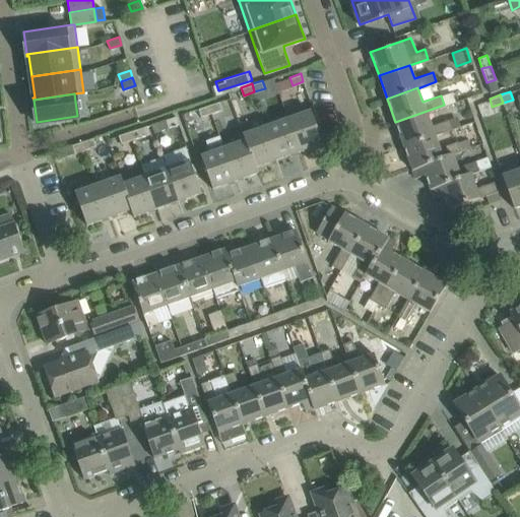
[(209,104),(212,113),(222,109),(219,101),(209,104)]
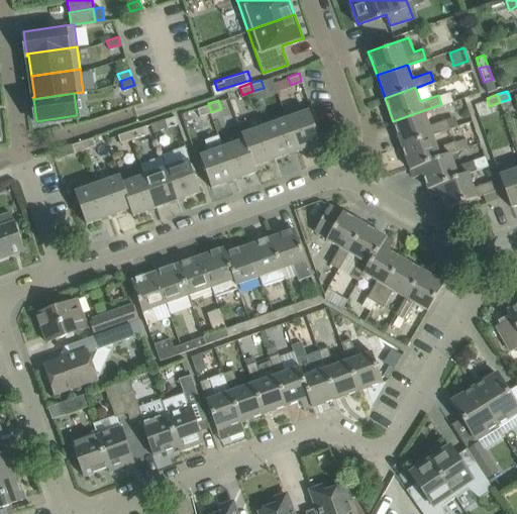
[(211,112),(208,103),(198,107),(201,115),(211,112)]
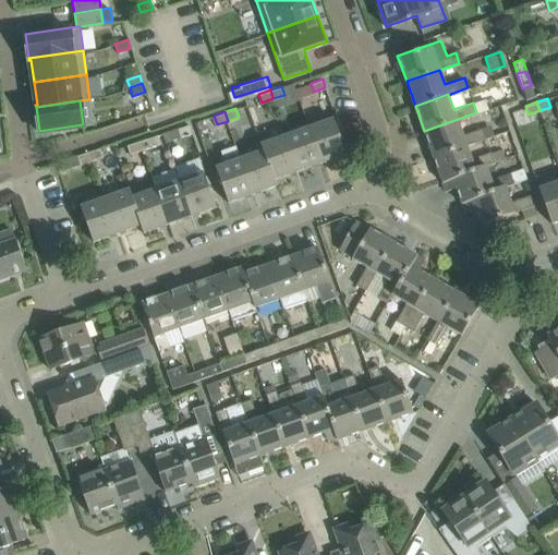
[(346,152),(332,118),(310,125),(322,160),(346,152)]
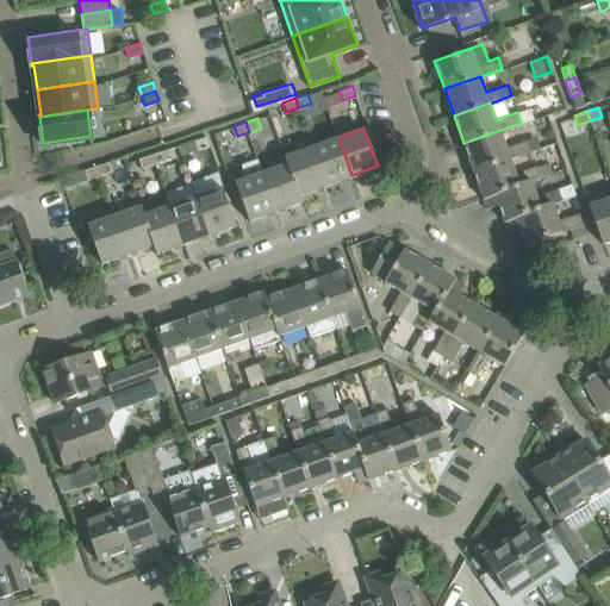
[(464,143),(473,169),(530,149),(527,138),(505,147),(500,130),(464,143)]
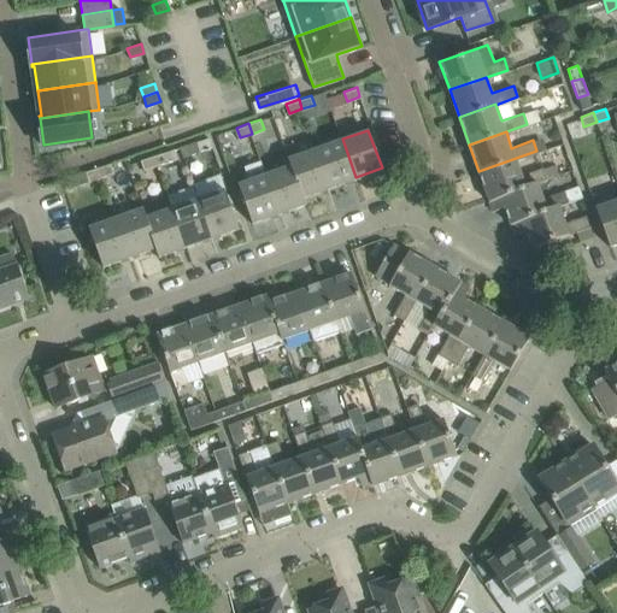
[(212,146),(209,136),(197,141),(200,149),(212,146)]
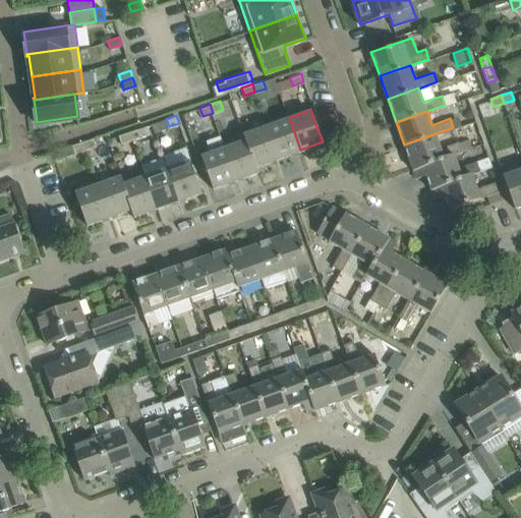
[(279,158),(300,150),(289,117),(267,125),(279,158)]
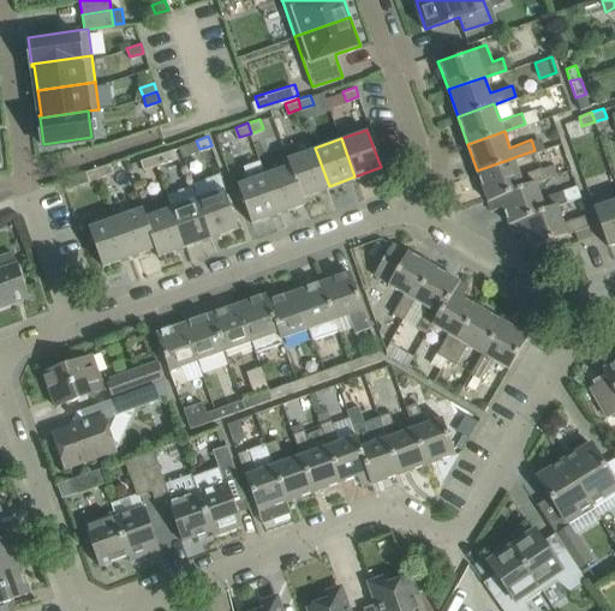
[(151,155),(155,165),(177,156),(173,148),(151,155)]
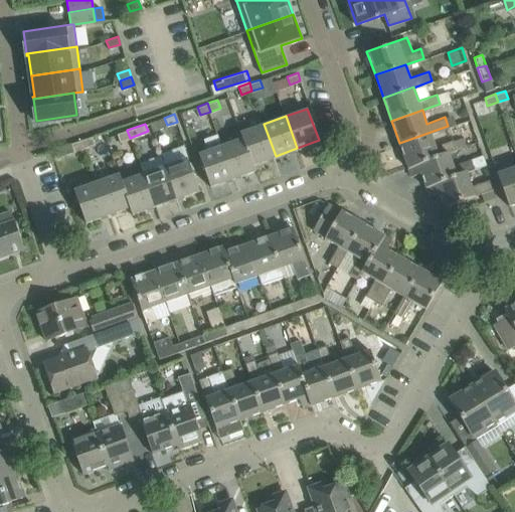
[(241,132),(243,137),(253,164),(276,156),(264,124),(241,132)]
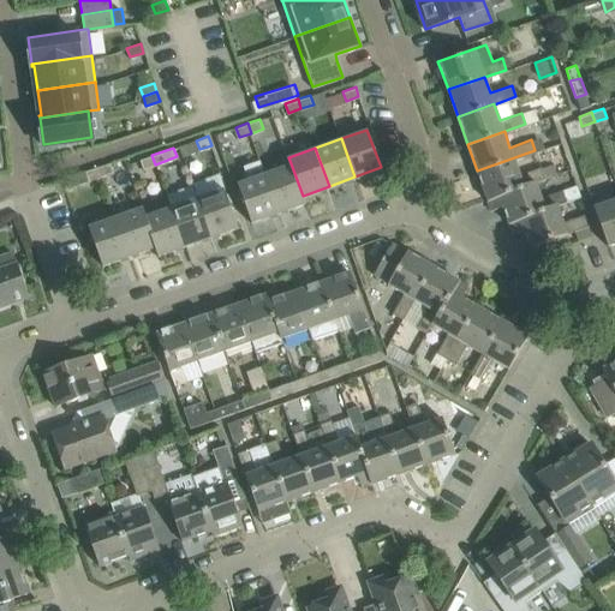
[(536,151),(535,150),(477,171),(472,173),(478,187),(483,186),(487,198),(535,181),(544,178),(541,166),(519,174),(514,159),(536,151)]
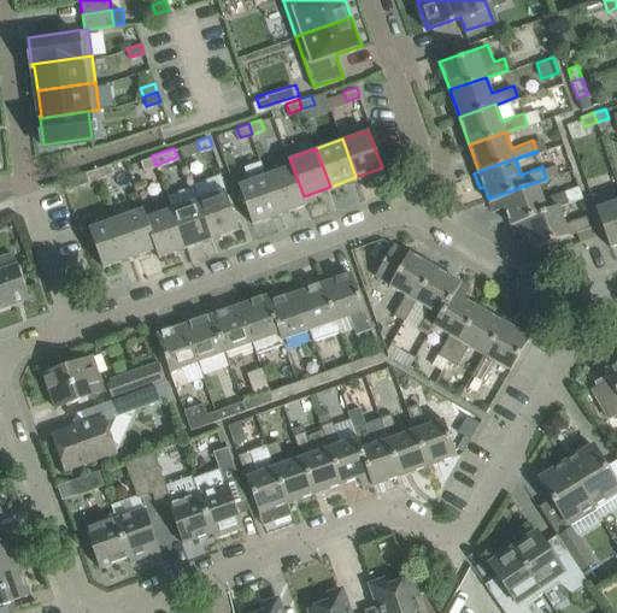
[(152,155),(140,159),(144,169),(150,166),(156,165),(152,155)]
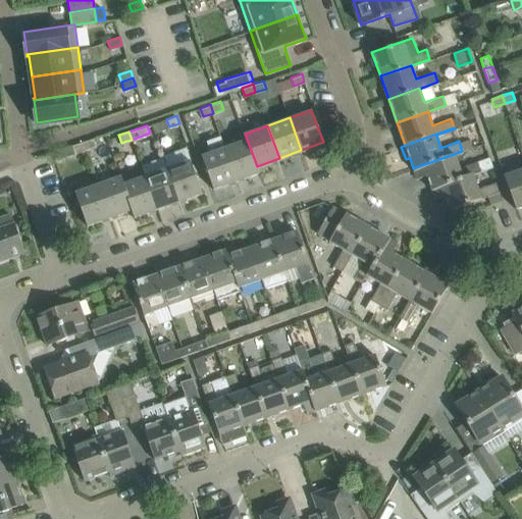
[(96,146),(93,138),(83,141),(86,149),(96,146)]
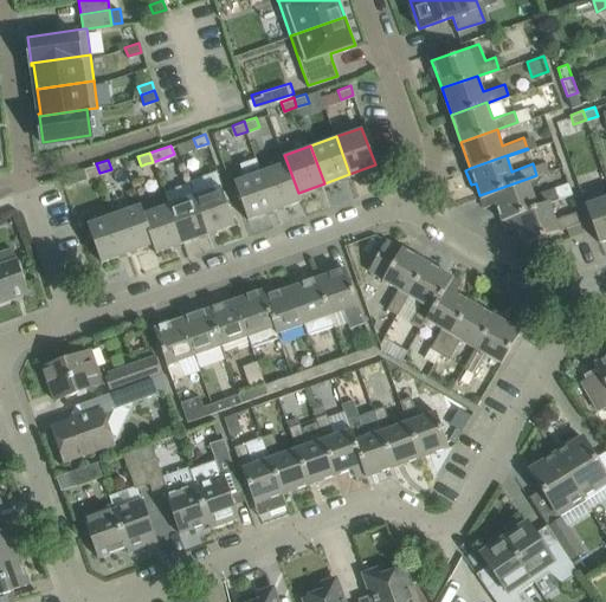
[(301,199),(298,193),(287,161),(260,170),(275,208),(301,199)]
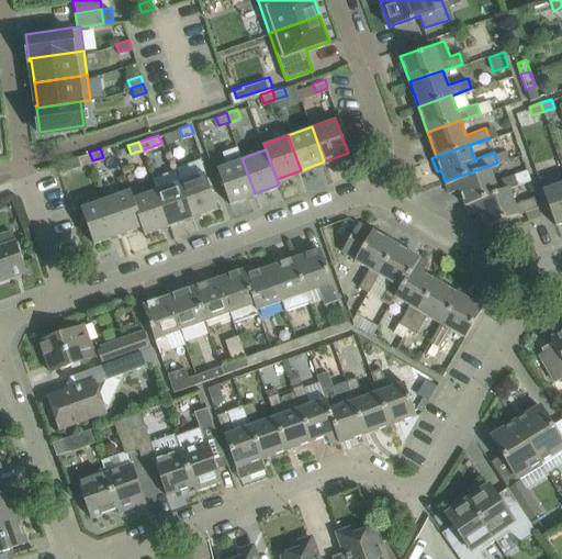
[(92,160),(89,152),(78,156),(80,164),(92,160)]
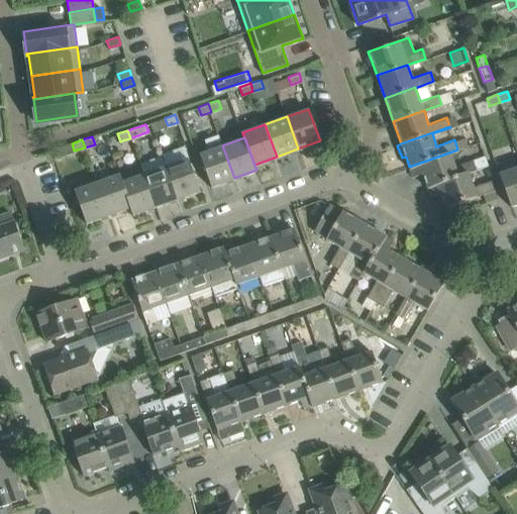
[(200,153),(211,186),(234,178),(222,145),(200,153)]
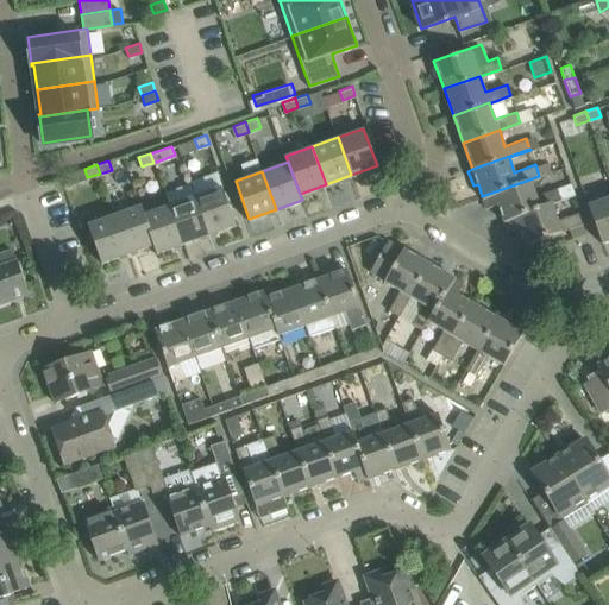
[(497,203),(503,219),(551,202),(560,199),(557,187),(535,195),(529,180),(482,196),(487,207),(497,203)]
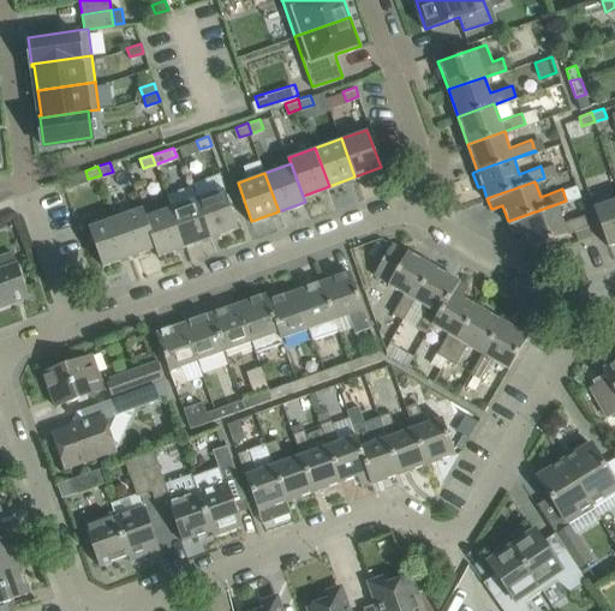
[(197,197),(210,235),(238,226),(224,187),(197,197)]
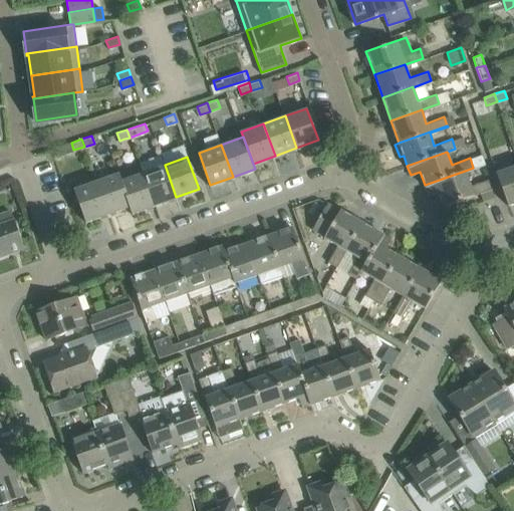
[(154,205),(176,197),(165,165),(143,173),(154,205)]
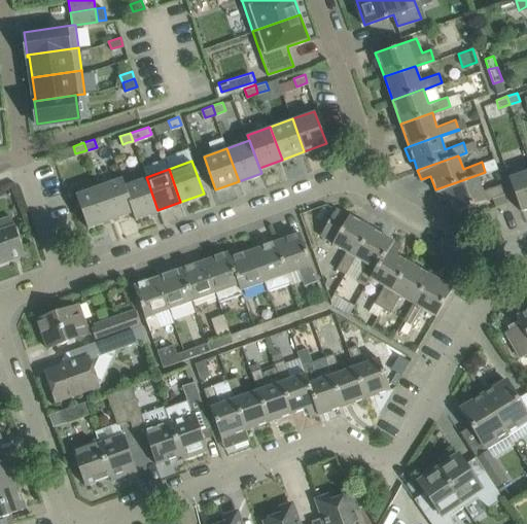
[(526,170),(508,177),(520,209),(526,206),(526,170)]
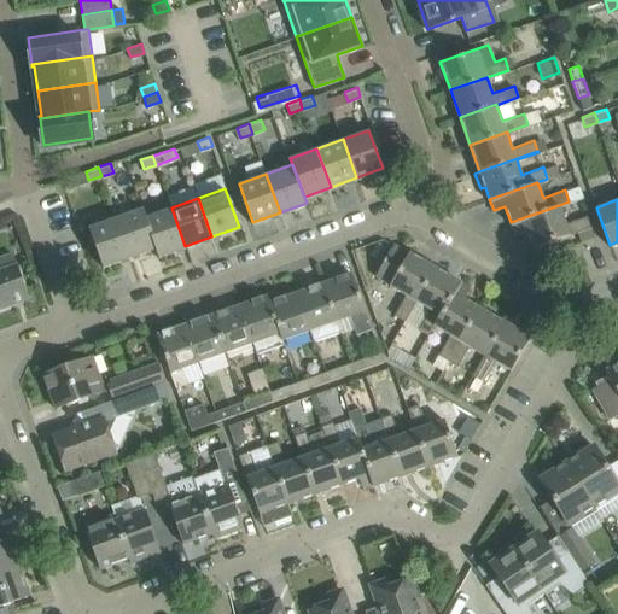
[(577,231),(592,226),(587,215),(565,222),(559,205),(511,222),(514,233),(526,229),(532,246),(577,231)]
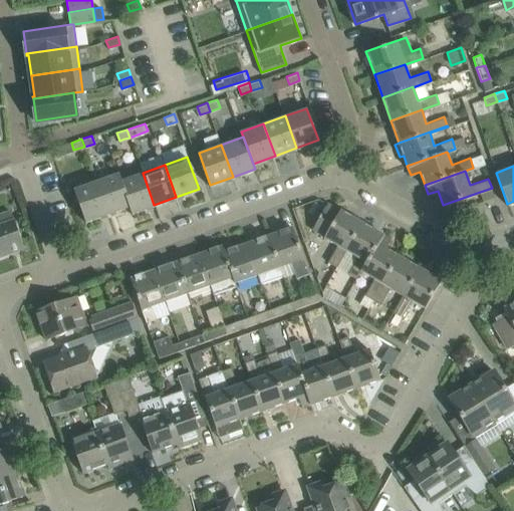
[(134,213),(121,181),(119,173),(95,181),(107,213),(129,206),(132,213),(134,213)]
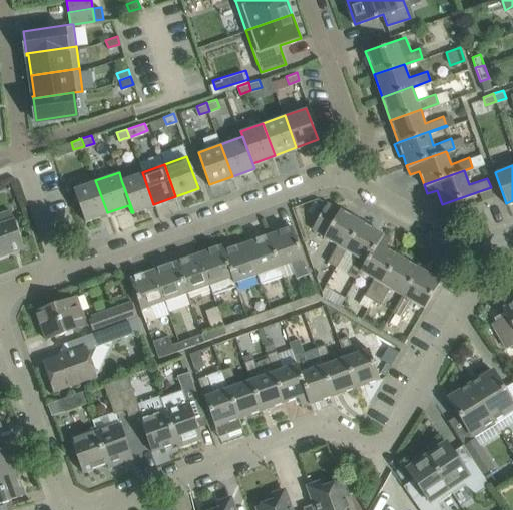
[(142,172),(121,180),(133,212),(153,204),(142,172)]
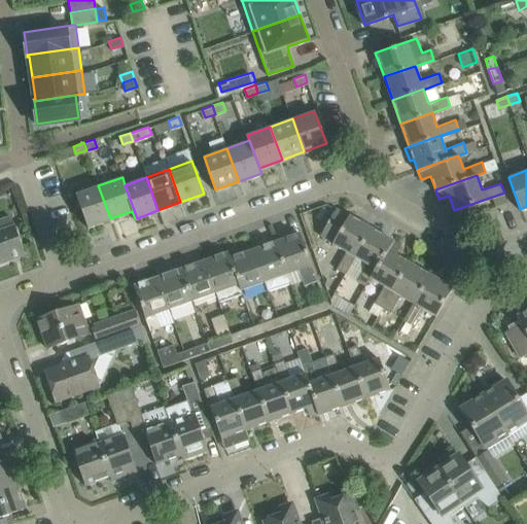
[(88,226),(110,218),(98,185),(76,194),(88,226)]
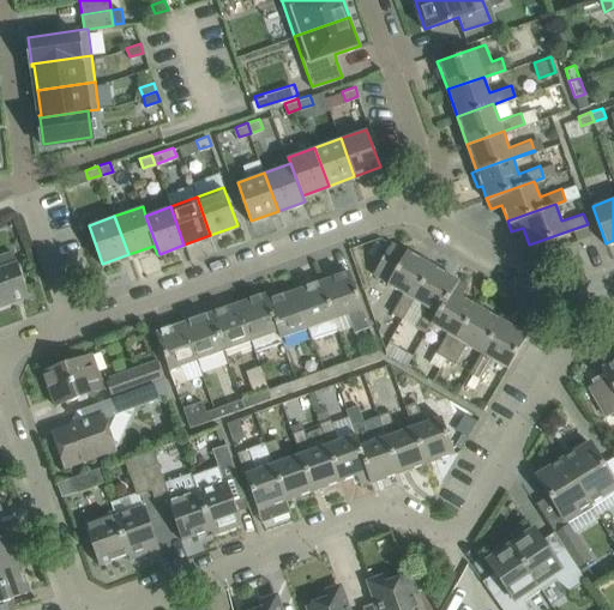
[(588,224),(573,229),(577,239),(590,234),(588,224)]
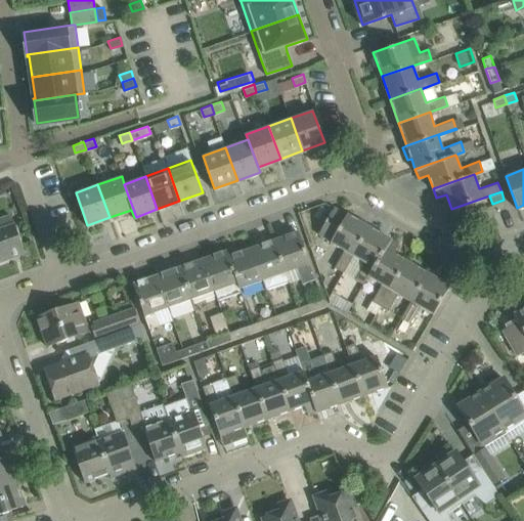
[(342,271),(351,255),(368,225),(347,212),(346,214),(334,206),(318,232),(332,241),(331,242),(344,250),(334,266),(342,271)]
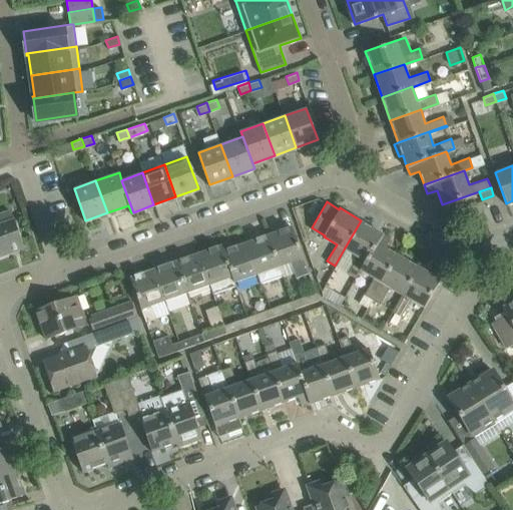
[(13,218),(10,209),(0,212),(0,215),(2,222),(0,222),(0,255),(24,246),(14,218),(13,218)]
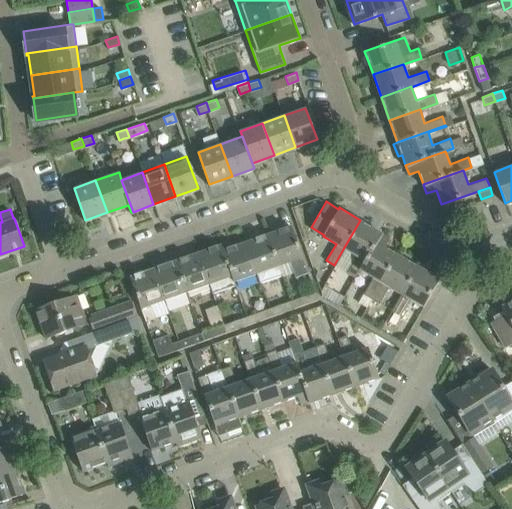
[(355,256),(346,272),(340,281),(349,286),(359,268),(380,231),(360,220),(343,249),(355,256)]
